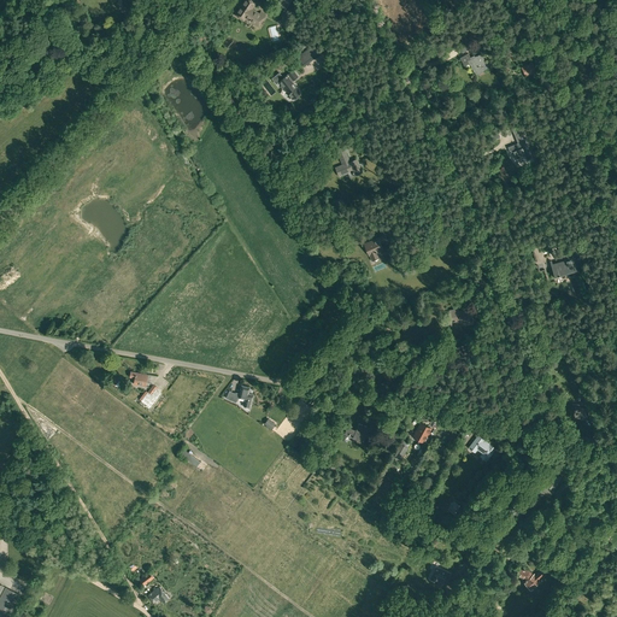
[(246,17),(259,25),(265,16),(260,12),(259,15),(252,9),(256,3),(252,0),(244,0),(235,15),(244,19),(246,17)]
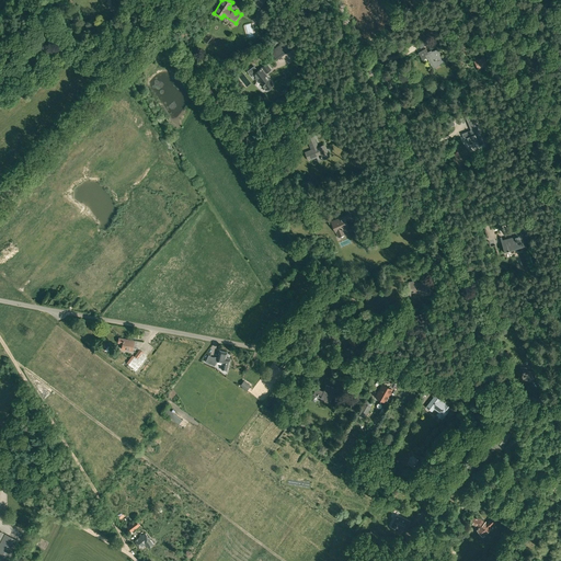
[(254,0),(251,6),(259,10),(265,0),(254,0)]
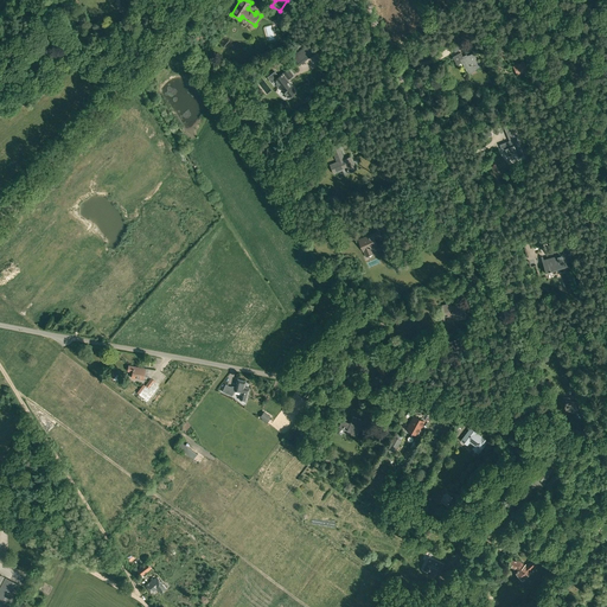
[(276,21),(280,24),(282,20),(283,20),(287,14),(282,11),(276,21)]
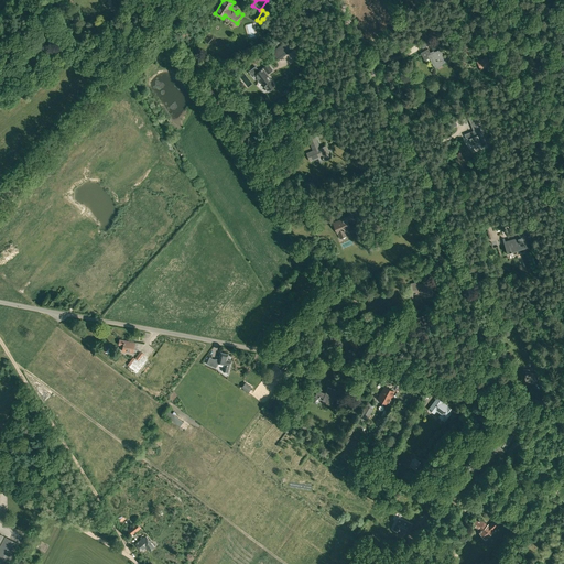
[(272,51),(279,60),(293,49),(286,40),(272,51)]
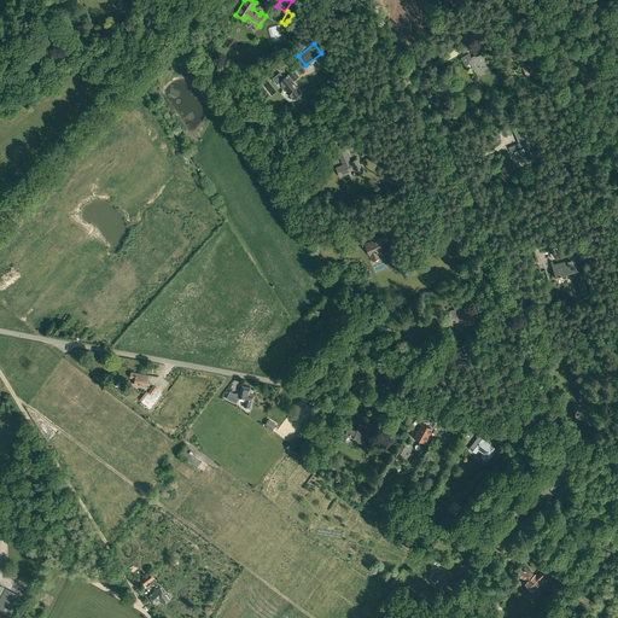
[(471,63),(477,75),(489,68),(482,53),(476,57),(476,56),(471,58),(468,53),(461,58),(465,66),(471,63)]
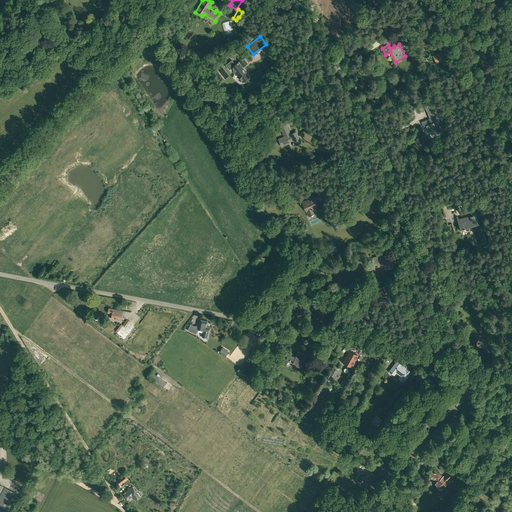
[(432,56),(436,63),(445,59),(442,51),(432,56)]
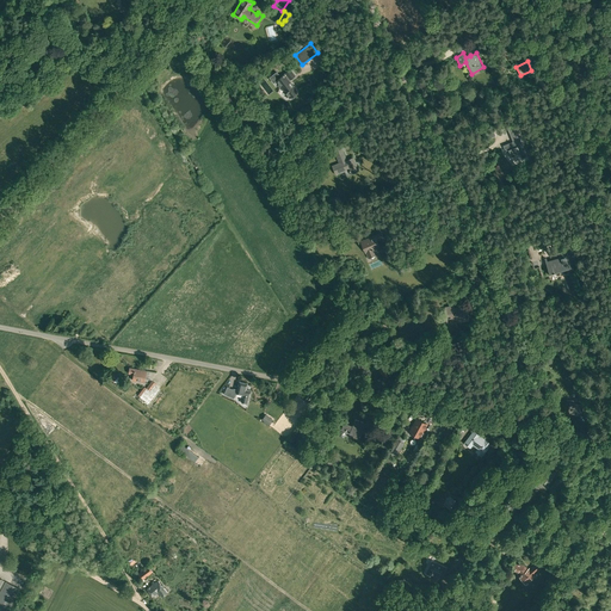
[(277,81),(290,98),(297,92),(289,80),(295,75),(290,69),(281,78),(279,75),(276,75),(276,74),(270,80),(267,84),(273,86),(275,82),(277,81)]
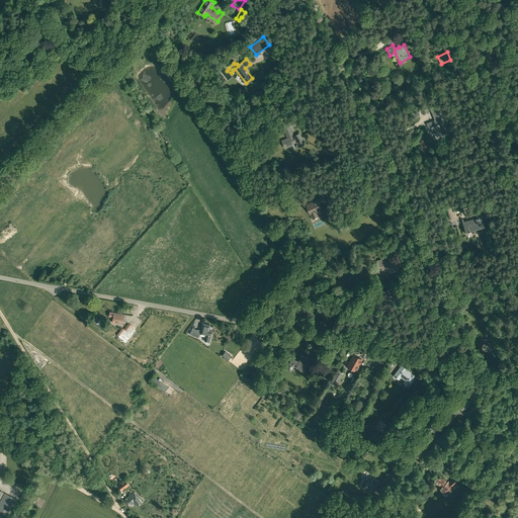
[(228,73),(224,76),(233,86),(236,82),(228,73)]
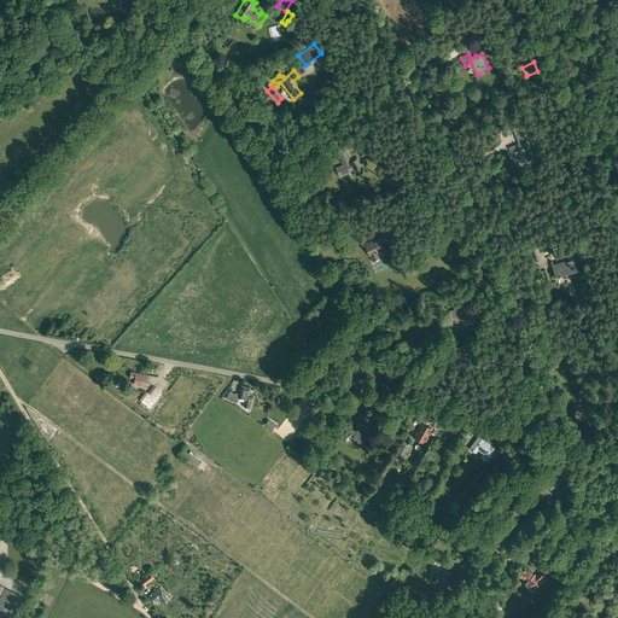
[(122,133),(128,126),(121,120),(112,129),(117,133),(120,130),(122,133)]
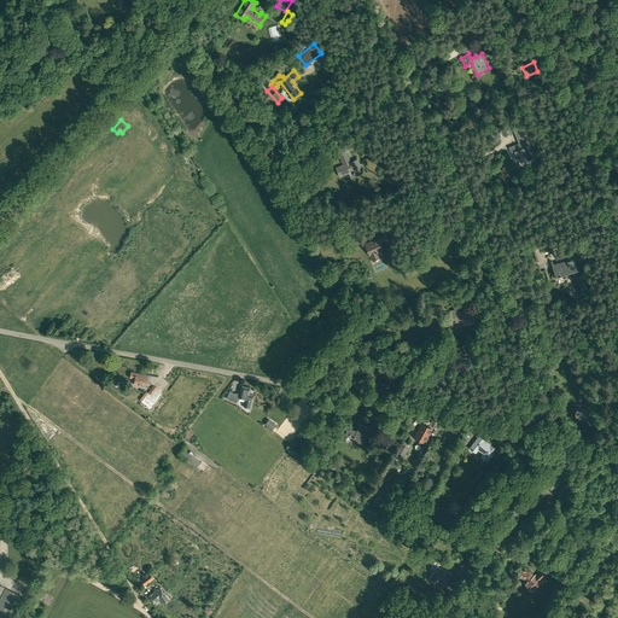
[(525,156),(528,159),(532,157),(523,132),(516,134),(519,144),(508,147),(511,153),(514,151),(518,159),(525,156)]
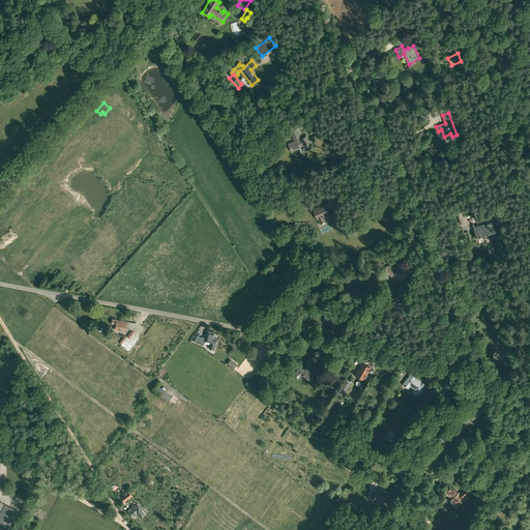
[(302,146),(304,151),(312,148),(306,137),(300,139),(295,126),(289,128),(294,142),(289,144),(291,150),(302,146)]
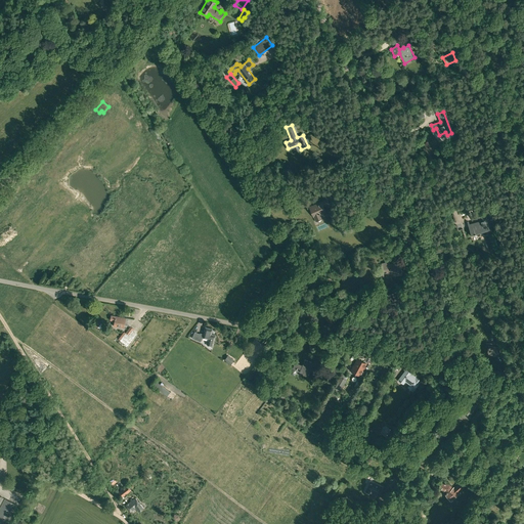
[(328,188),(330,192),(339,189),(337,184),(328,188)]
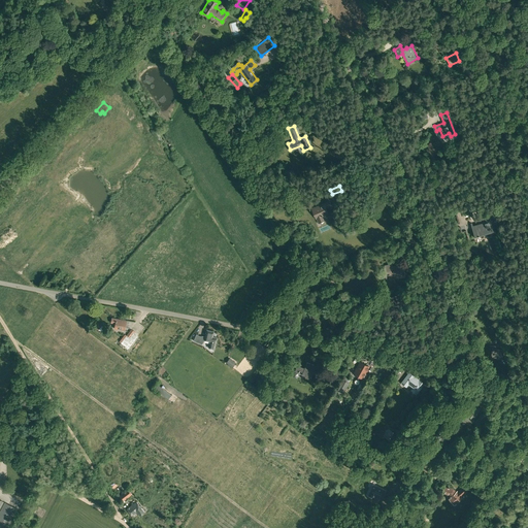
[(317,219),(318,223),(324,221),(330,218),(335,215),(334,210),(328,213),(325,207),(331,205),(329,201),(324,203),(324,204),(312,209),(316,219),(317,219)]
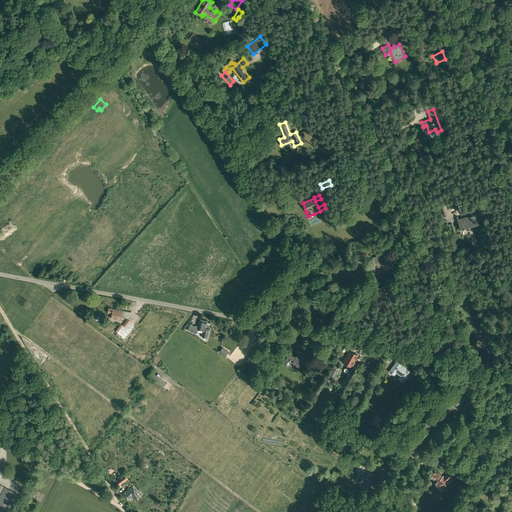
[(458,219),(461,228),(478,223),(473,208),(473,206),(467,208),(467,210),(469,216),(458,219)]
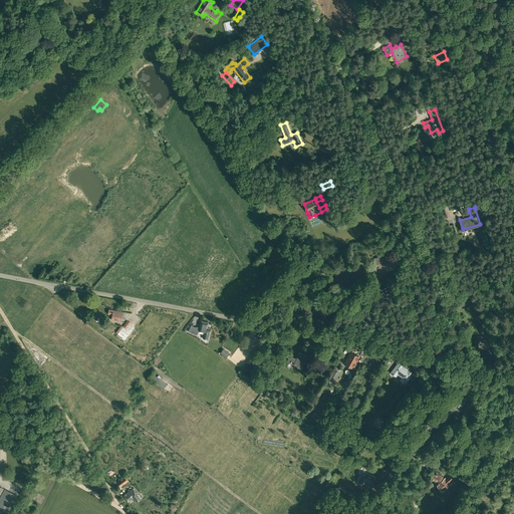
[(388,266),(388,269),(394,268),(393,258),(381,259),(381,257),(374,258),(374,266),(381,265),(381,267),(388,266)]
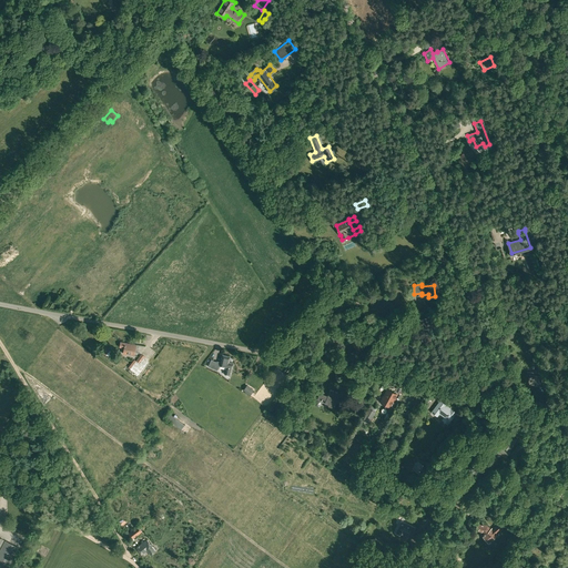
[(58,330),(47,348),(49,351),(61,332),(58,330)]
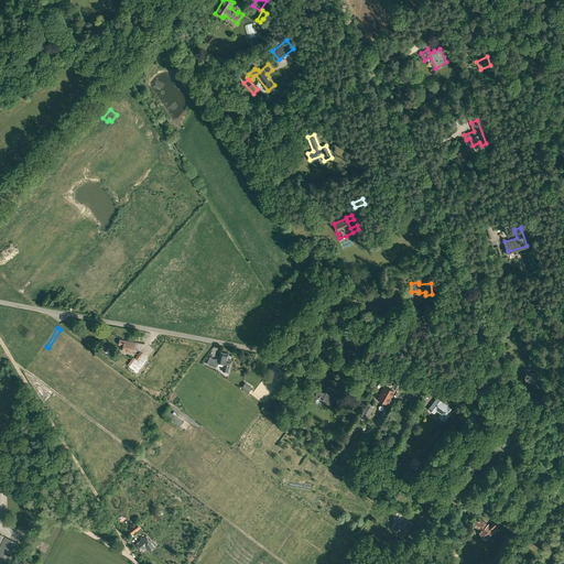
[(347,337),(355,349),(360,346),(353,334),(347,337)]
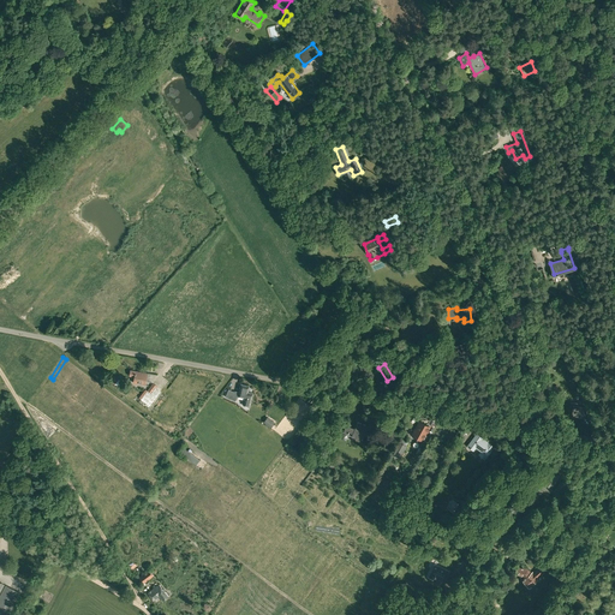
[(133,383),(145,384),(148,372),(145,372),(145,371),(141,370),(139,371),(131,370),(130,376),(135,377),(133,383)]
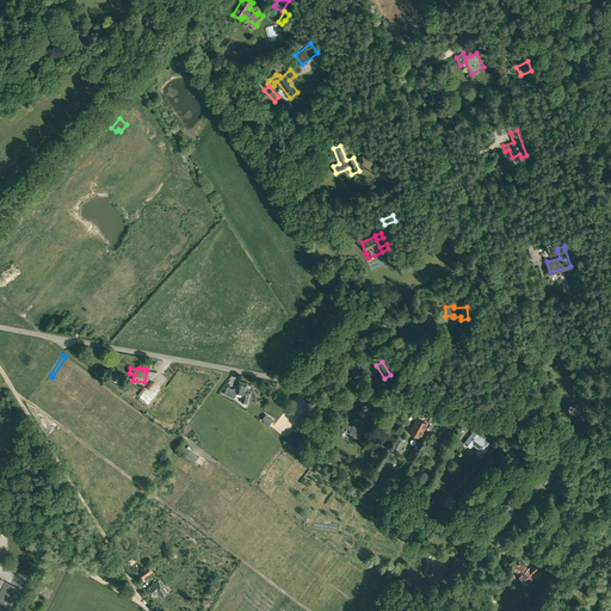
[(112,371),(107,376),(113,382),(118,376),(112,371)]
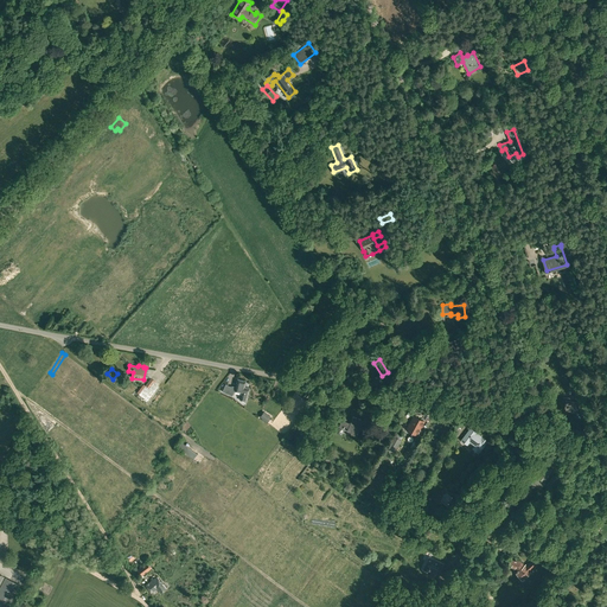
[(241,400),(247,402),(250,388),(244,388),(247,382),(238,379),(236,387),(232,387),(231,387),(225,384),(223,391),(232,396),(234,390),(235,391),(242,393),(241,400)]
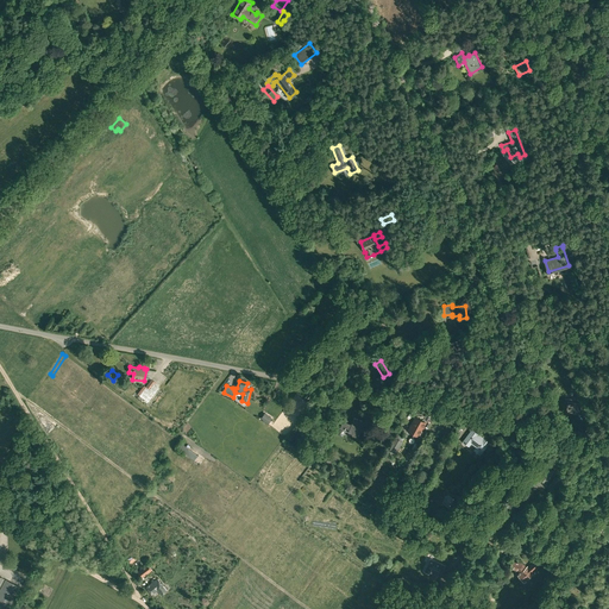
[(578,399),(576,399),(565,397),(564,406),(566,406),(566,410),(578,413),(578,409),(579,410),(582,400),(581,400),(578,400),(578,399)]
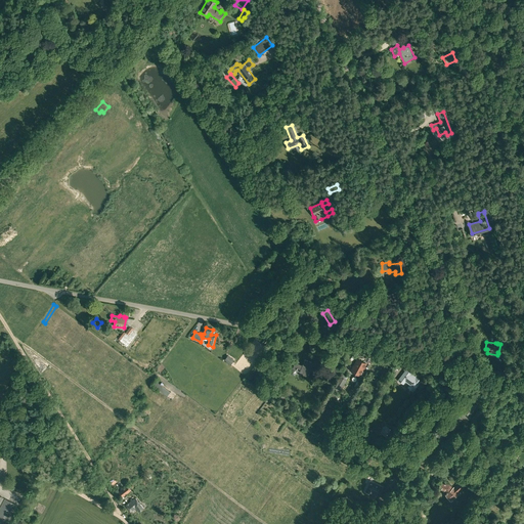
[(225,362),(229,364),(230,363),(231,364),(233,360),(227,356),(224,360),(226,361),(225,362)]
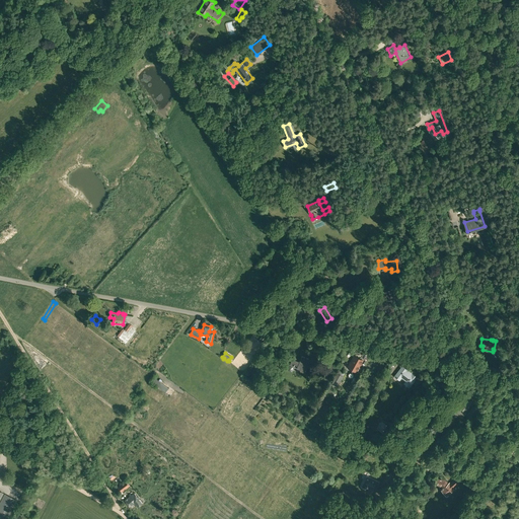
[(300,371),(305,373),(310,360),(302,356),(299,362),(292,360),(290,365),(293,366),(293,367),(300,370),(300,371)]
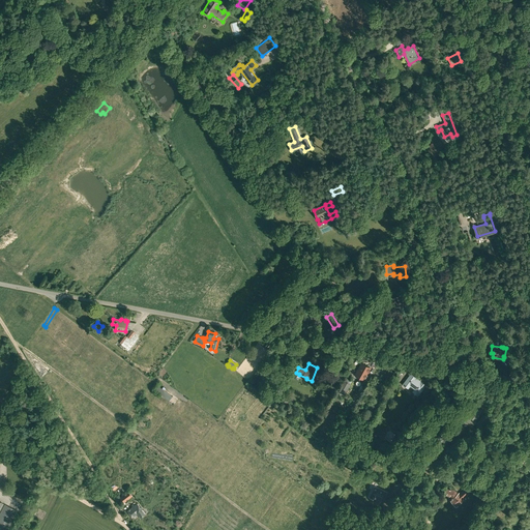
[(370,367),(361,363),(358,369),(357,370),(356,371),(357,372),(356,373),(360,375),(359,377),(360,378),(361,379),(363,379),(370,367)]
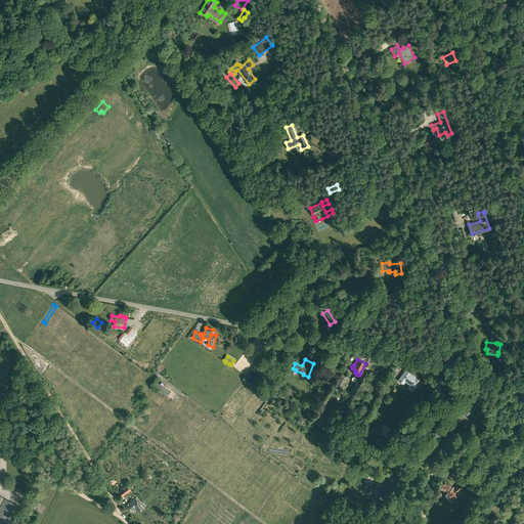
[(407,388),(412,392),(422,381),(405,368),(397,380),(403,384),(405,382),(409,385),(407,388)]
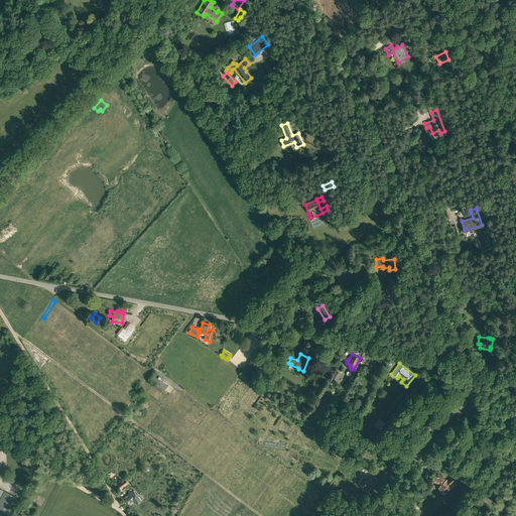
[(328,381),(335,385),(344,370),(337,366),(329,379),(328,381)]
